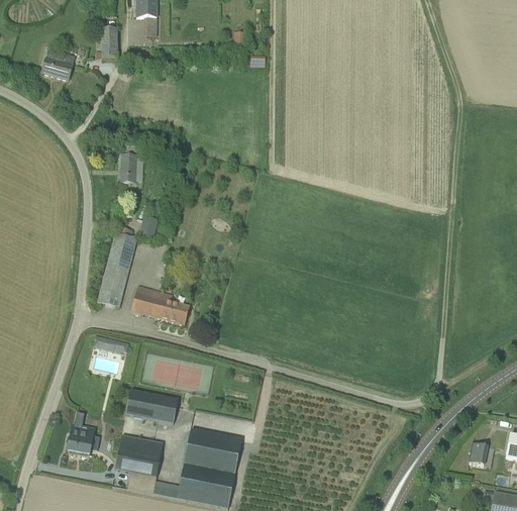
[(135,0),(136,15),(156,14),(156,0),(135,0)]
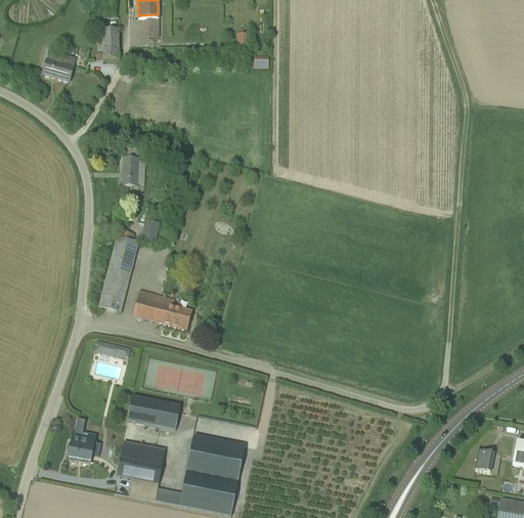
[(119,56),(119,26),(102,26),(103,49),(103,56),(119,56)]
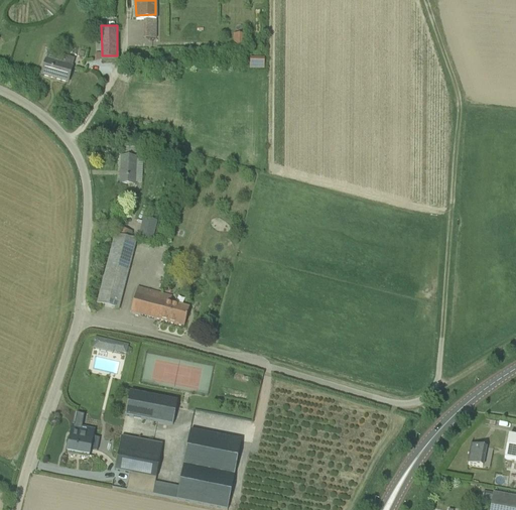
[(244,30),(234,30),(235,44),(244,44),(244,30)]
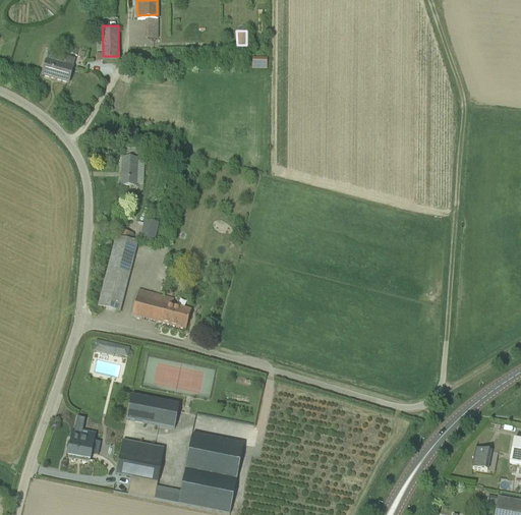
[(47,55),(42,71),(68,78),(73,63),(54,58),(56,50),(49,48),(47,55)]
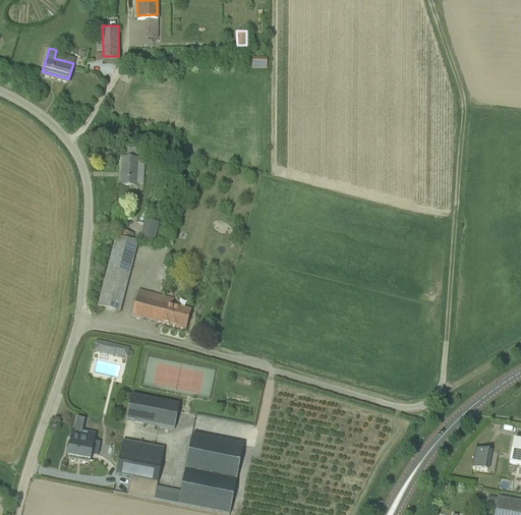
[(266,53),(250,52),(250,64),(266,64),(266,53)]
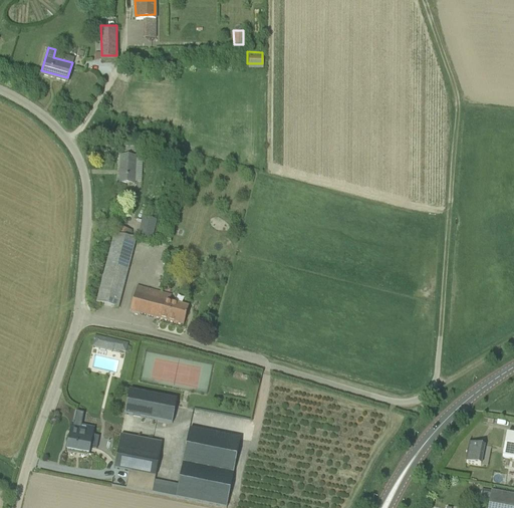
[(136,180),(137,153),(120,152),(119,179),(136,180)]
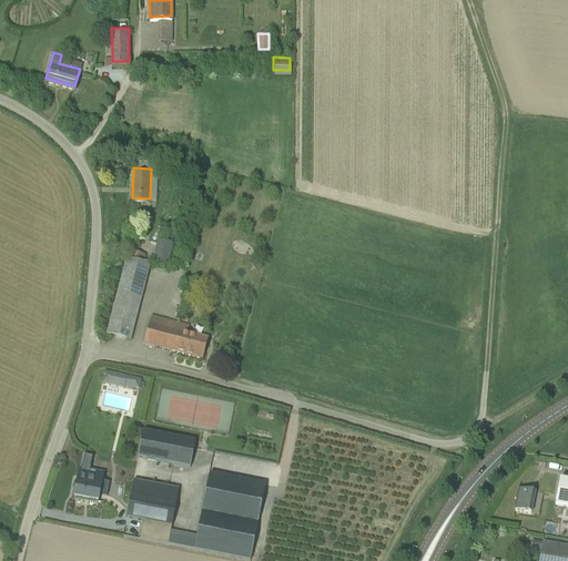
[(158,234),(152,257),(168,262),(173,237),(158,234)]
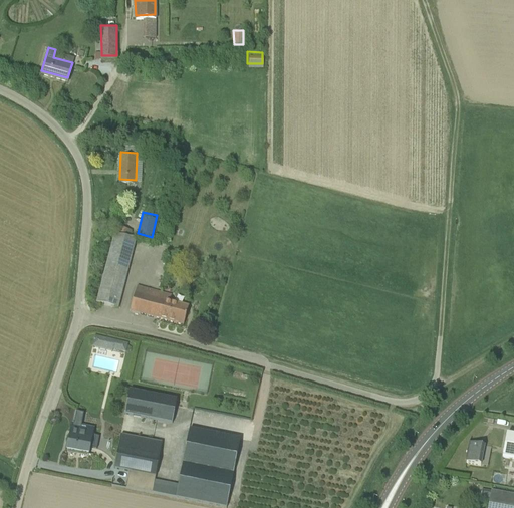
[(132,234),(133,226),(116,222),(114,229),(132,234)]
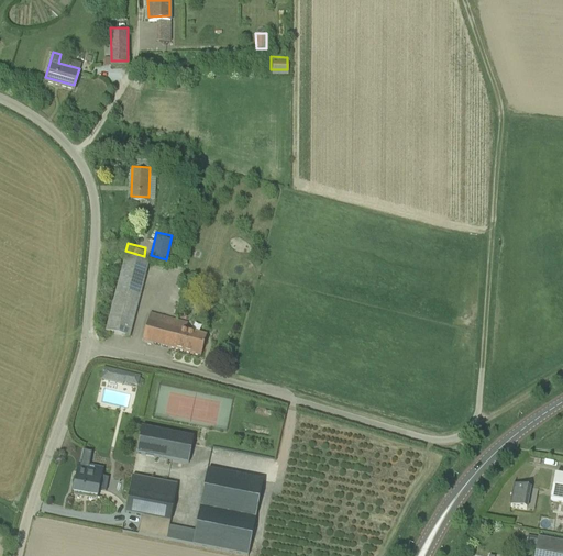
[(132,321),(141,287),(118,281),(106,326),(130,332),(132,321)]
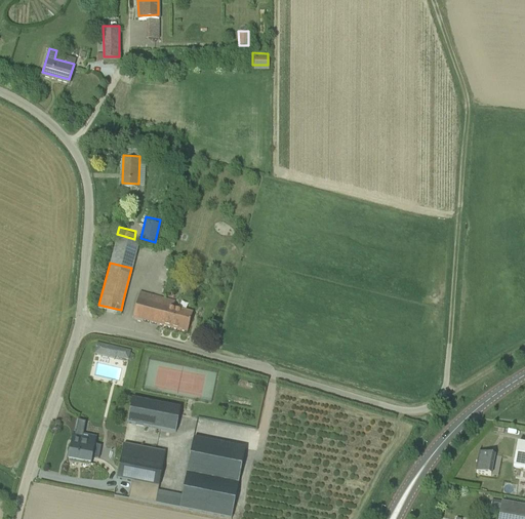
[(188,328),(193,308),(173,302),(175,296),(139,287),(133,313),(162,321),(188,328)]
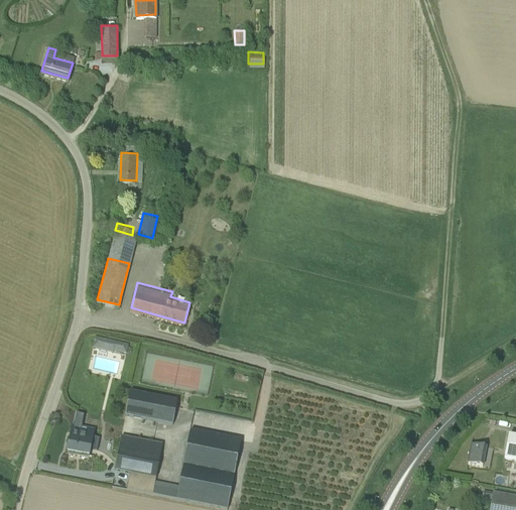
[(128,340),(116,337),(95,332),(92,343),(113,348),(114,346),(126,349),(128,340)]
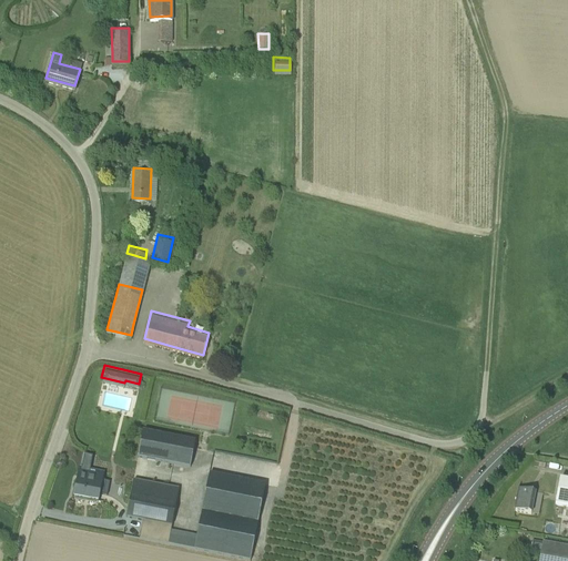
[(143,426),(139,451),(191,462),(195,436),(143,426)]
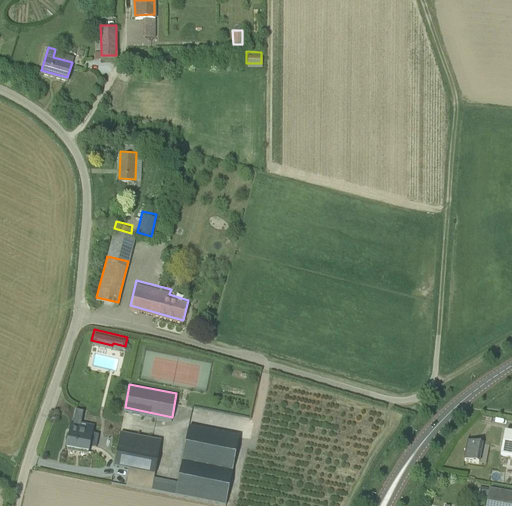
[(72,417),(71,424),(70,425),(72,425),(71,430),(70,429),(67,444),(68,443),(88,447),(87,448),(88,448),(89,441),(96,442),(99,430),(94,429),(95,422),(72,417)]
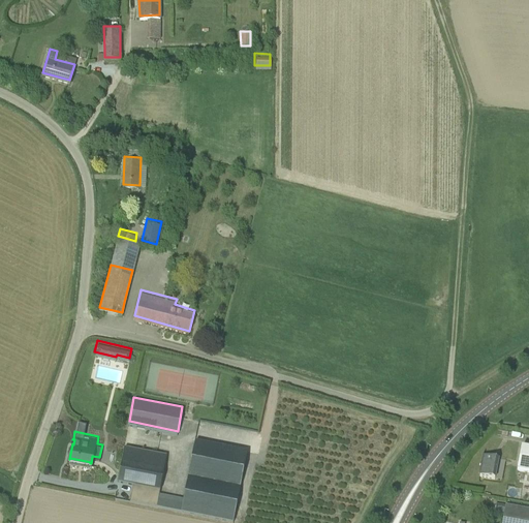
[(234,518),(247,447),(195,436),(184,495),(159,490),(166,452),(124,443),(118,477),(133,481),(130,497),(234,518)]
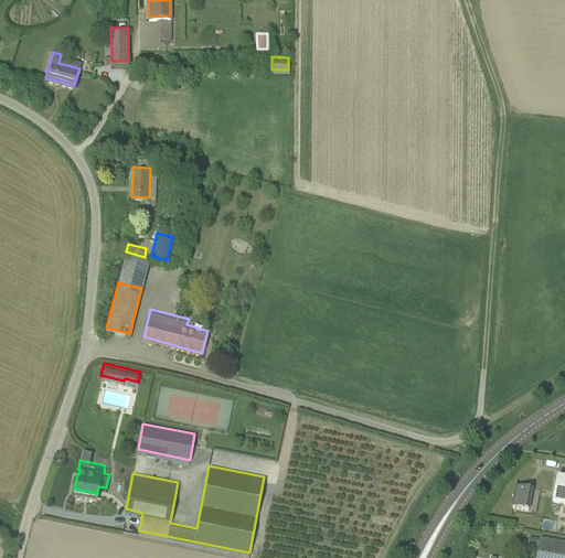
[(552,497),(564,499),(564,473),(556,472),(552,497)]
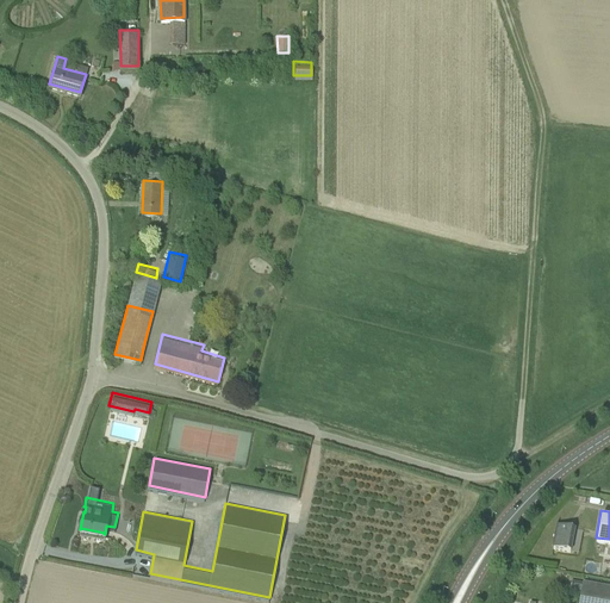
[(571,546),(572,534),(574,523),(556,520),(556,518),(552,545),(553,544),(571,546)]
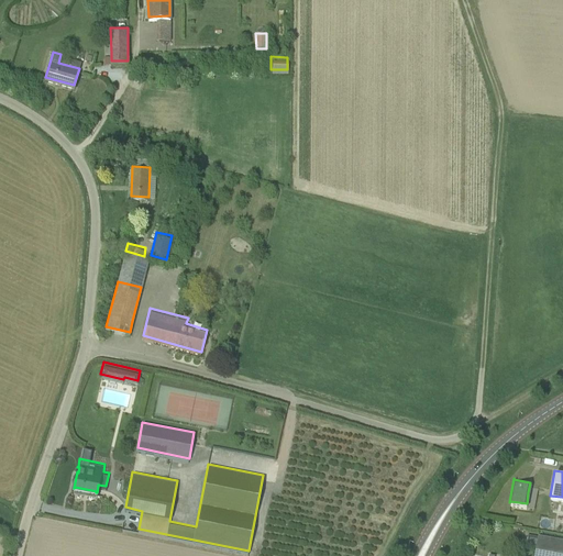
[(532,555),(562,555),(562,536),(538,532),(528,531),(527,537),(537,540),(532,555)]
